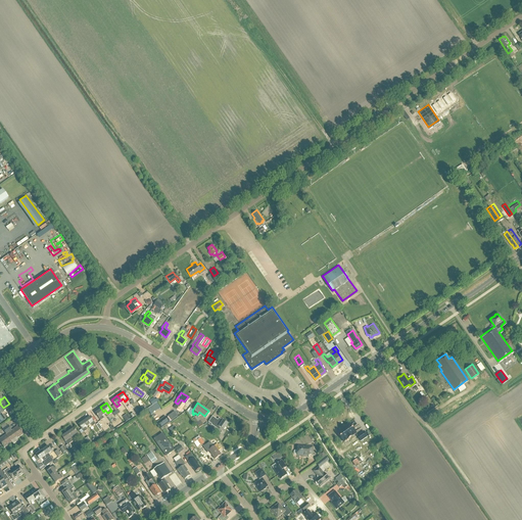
[(94,411),(97,416),(99,419),(103,416),(101,414),(103,412),(100,407),(94,411)]
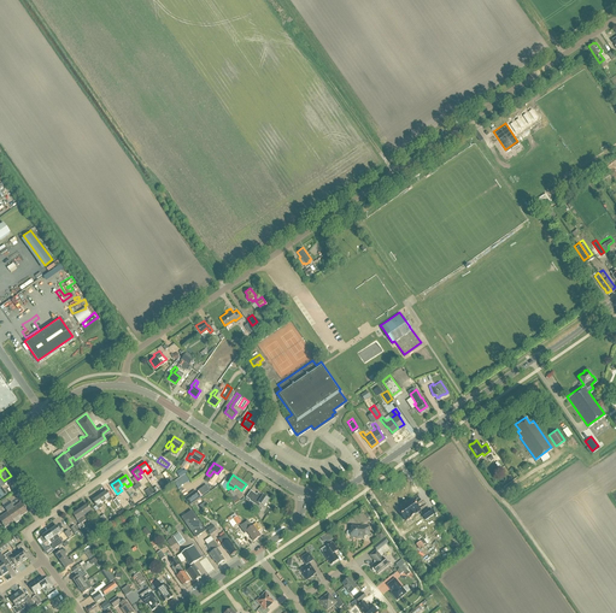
[(205,483),(198,488),(201,493),(209,488),(205,483)]
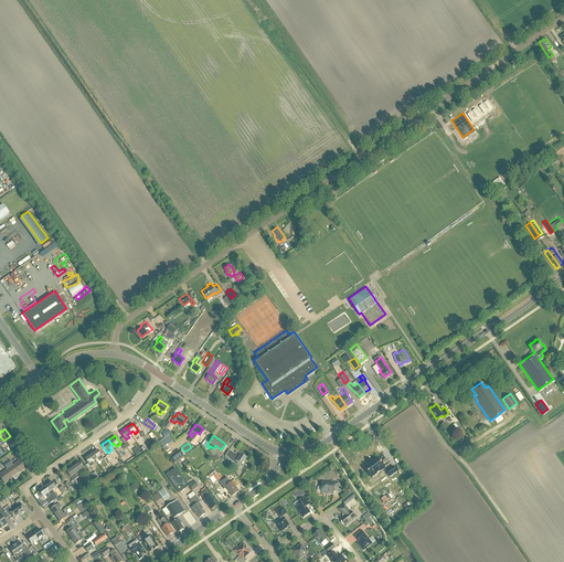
[(211,446),(209,448),(206,451),(214,460),(219,456),(213,448),(211,446)]
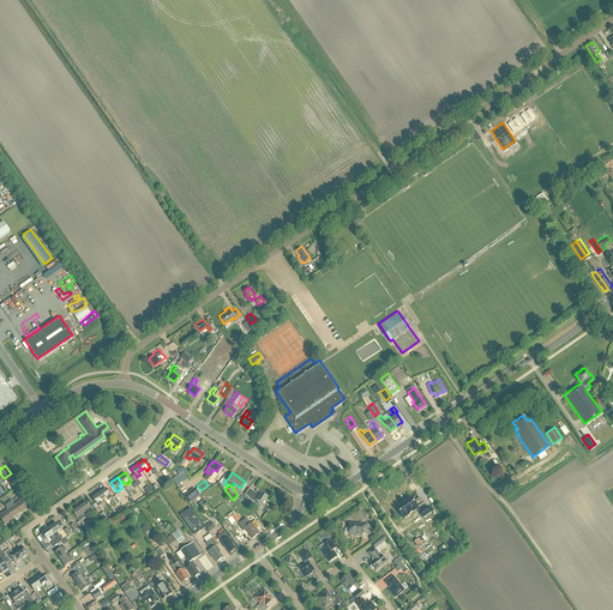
[(193,485),(184,493),(188,500),(198,493),(193,485)]
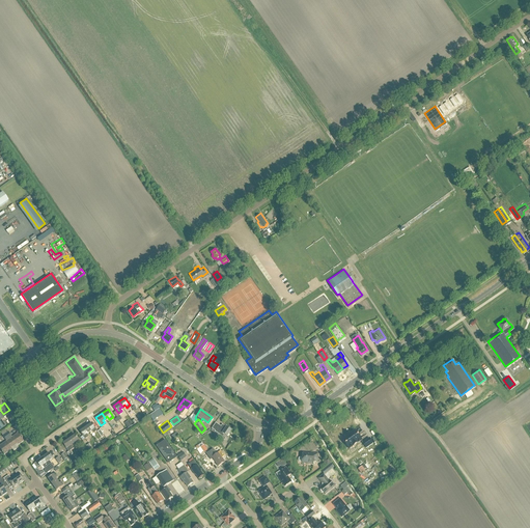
[(85,425),(88,429),(90,428),(92,431),(95,428),(90,421),(85,425)]
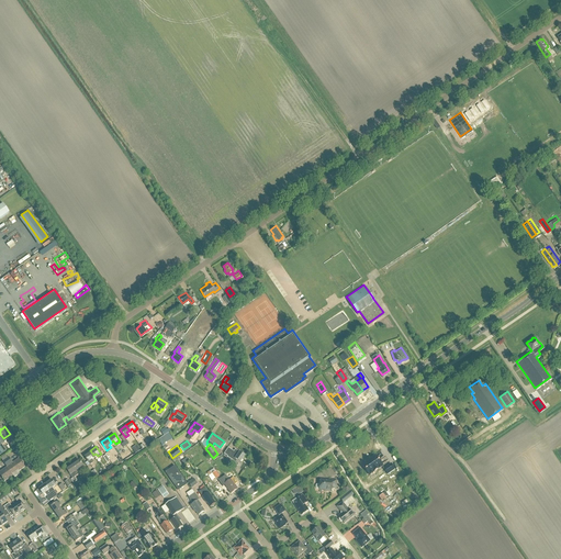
[(239,460),(244,454),(238,450),(234,447),(233,450),(227,446),(223,451),(226,454),(226,455),(233,459),(232,459),(235,461),(237,459),(239,460)]
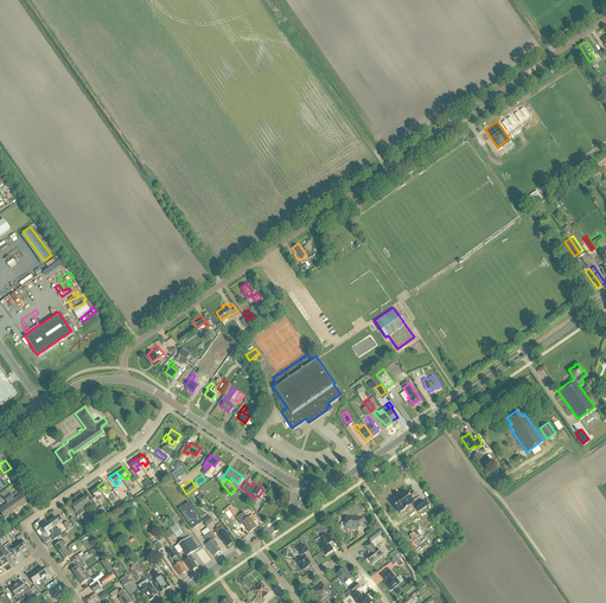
[(90,491),(94,495),(96,499),(100,496),(99,493),(101,491),(97,486),(90,491)]
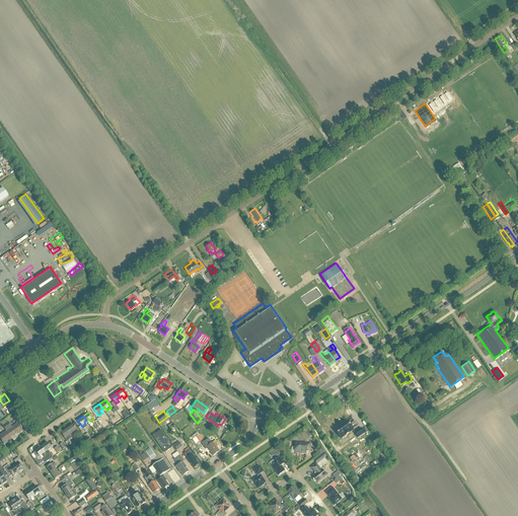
[(337,425),(334,427),(340,436),(352,428),(345,419),(342,421),(341,421),(337,424),(337,425)]
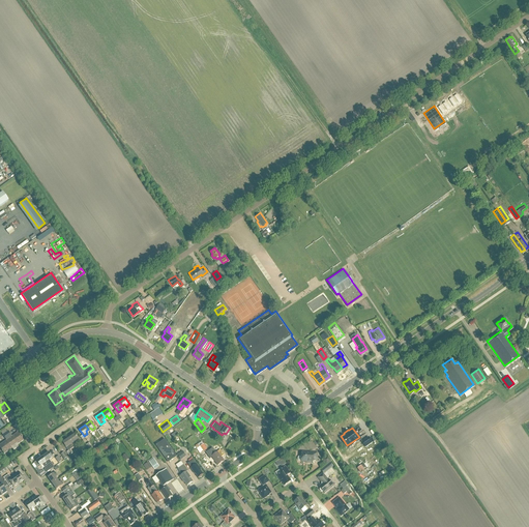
[(17,442),(23,438),(17,430),(11,434),(7,429),(2,433),(5,438),(0,441),(0,447),(3,451),(11,445),(12,447),(18,443),(17,442)]
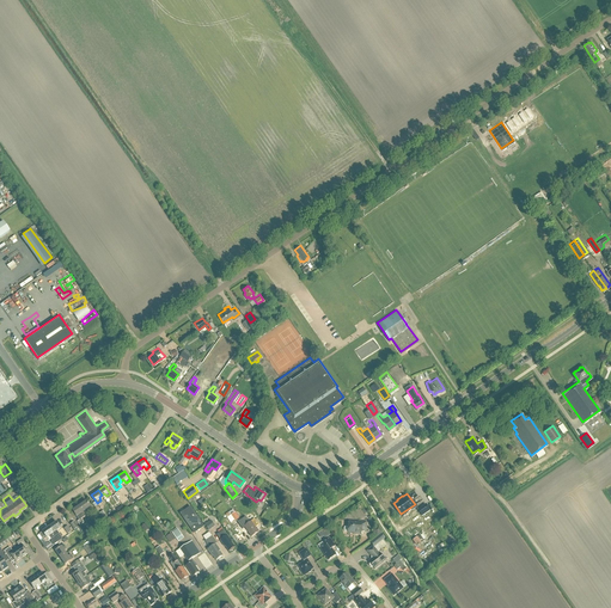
[(83,509),(86,514),(89,511),(87,510),(91,508),(89,504),(85,498),(78,503),(83,509)]
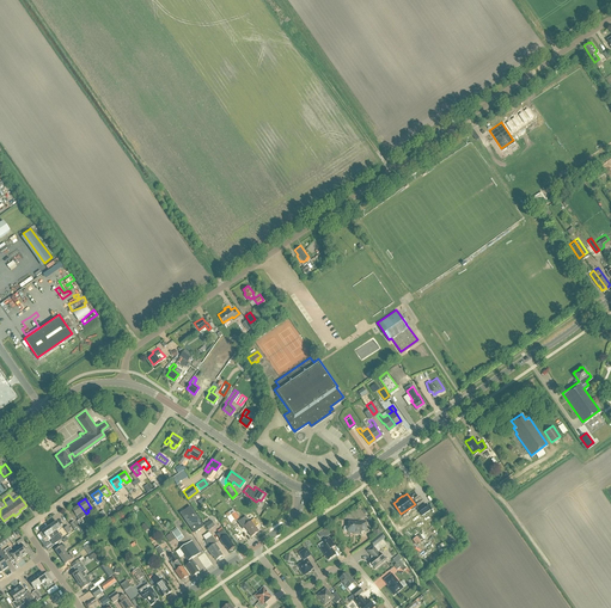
[(425,502),(416,507),(421,513),(428,508),(425,502)]
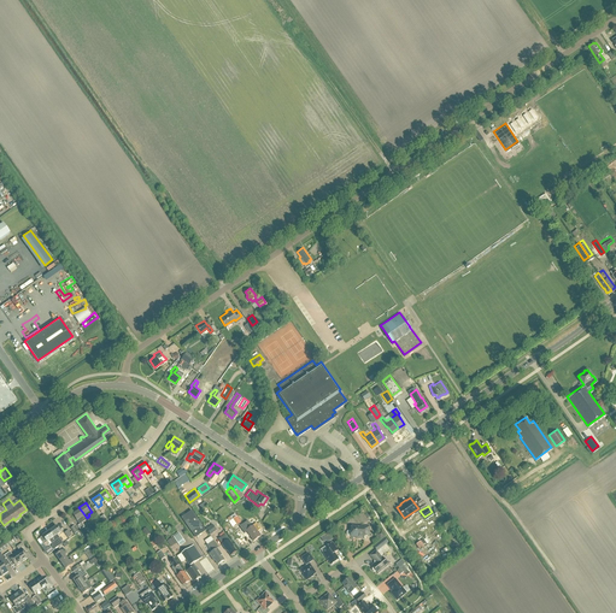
[(76,523),(78,526),(83,524),(81,520),(86,518),(82,513),(83,513),(78,507),(72,512),(78,522),(76,523)]
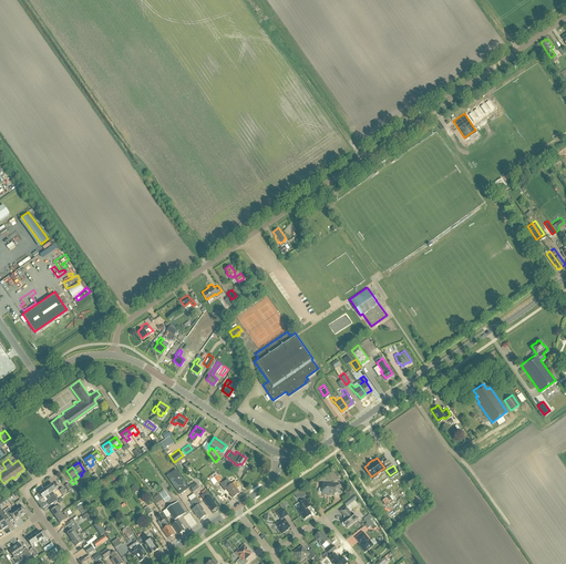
[(187,485),(175,468),(166,474),(178,492),(187,485)]
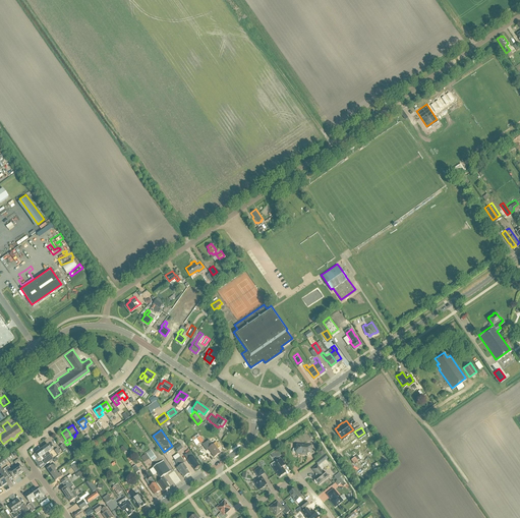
[(198,435),(192,439),(195,443),(198,441),(198,442),(203,440),(198,435)]
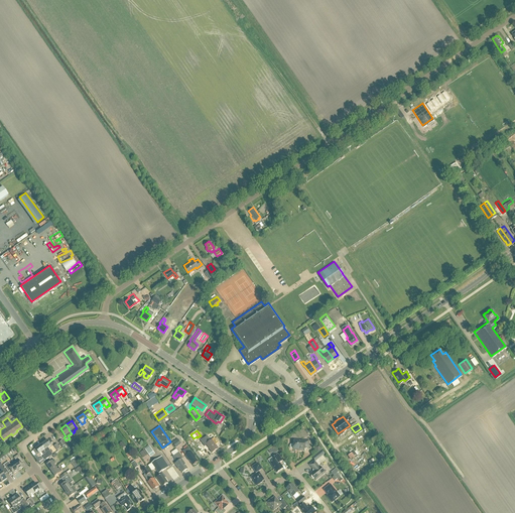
[(206,433),(200,438),(204,444),(205,443),(204,442),(205,442),(206,442),(211,451),(218,446),(215,442),(217,440),(214,435),(210,438),(206,433)]
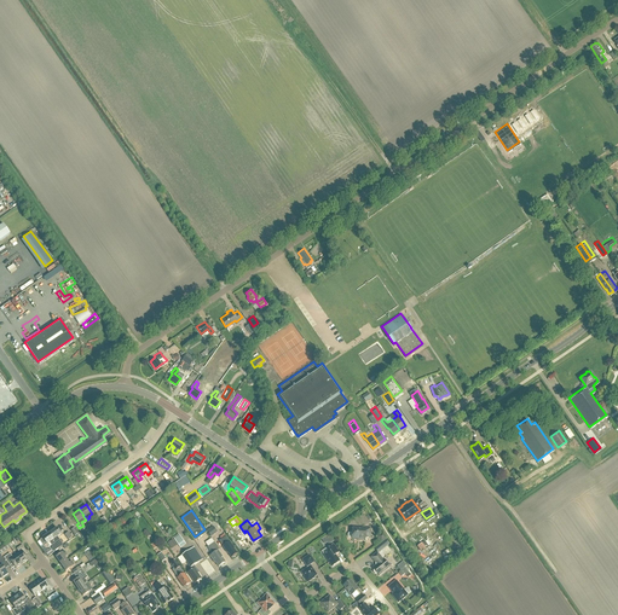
[(48,531),(58,545),(62,543),(56,534),(61,531),(56,524),(48,531)]
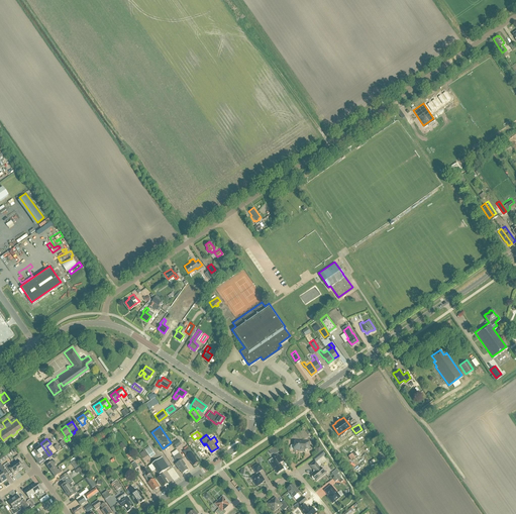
[(173,441),(176,446),(181,442),(178,438),(173,441)]
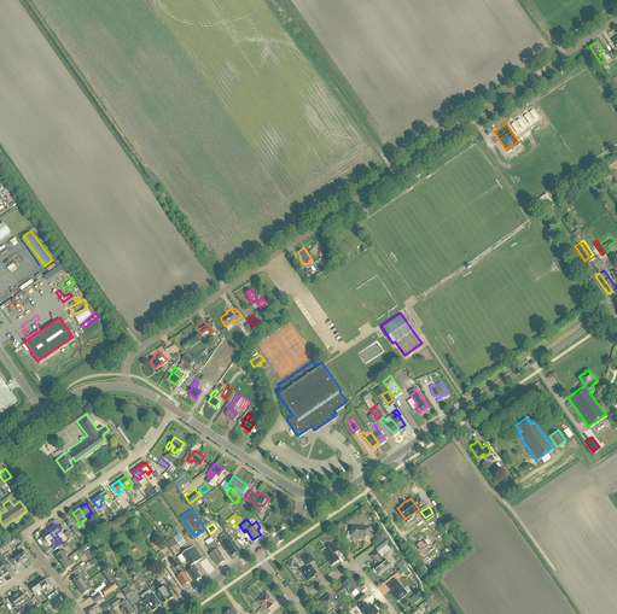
[(350,534),(358,536),(359,537),(364,537),(364,533),(368,533),(370,525),(365,524),(365,525),(350,524),(350,528),(350,530),(348,528),(347,530),(347,532),(347,533),(350,534)]
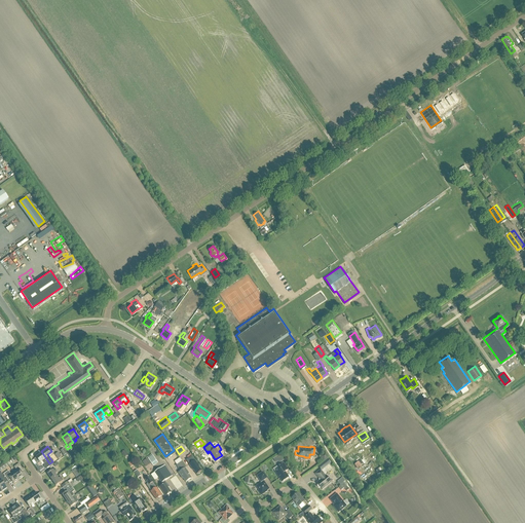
[(328,454),(325,450),(319,454),(323,458),(328,454)]
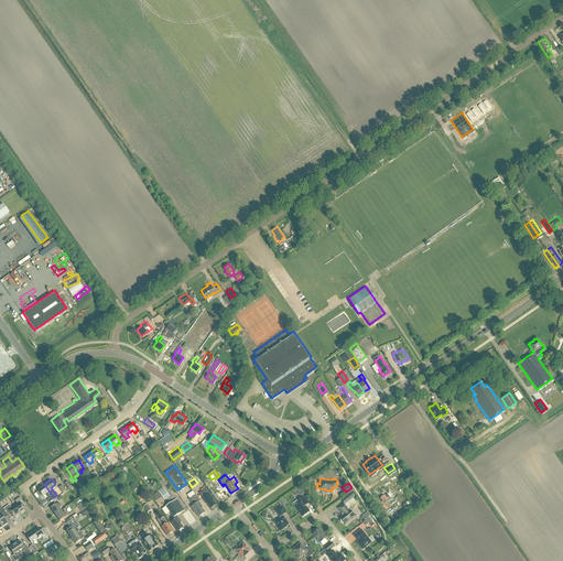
[(45,498),(47,500),(53,497),(44,484),(38,488),(42,494),(44,492),(46,495),(47,494),(49,496),(45,498)]
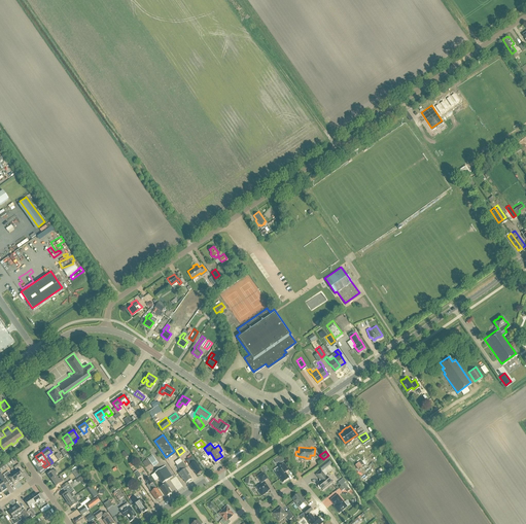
[(279,453),(275,456),(279,462),(283,459),(279,453)]
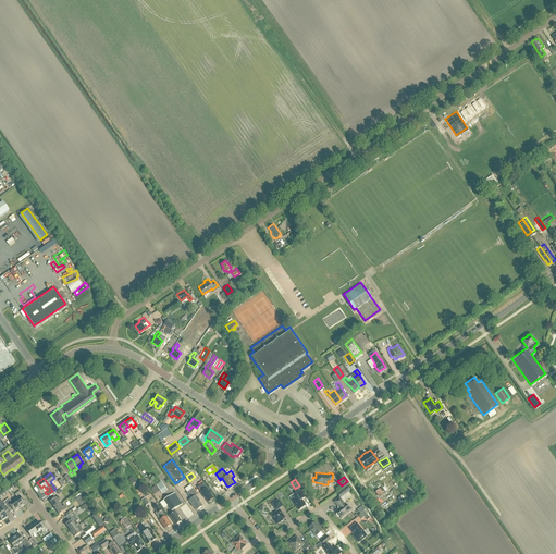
[(209,500),(211,499),(211,497),(212,496),(209,493),(210,492),(206,485),(202,481),(197,484),(200,489),(199,490),(204,496),(205,496),(207,501),(208,500),(209,500)]
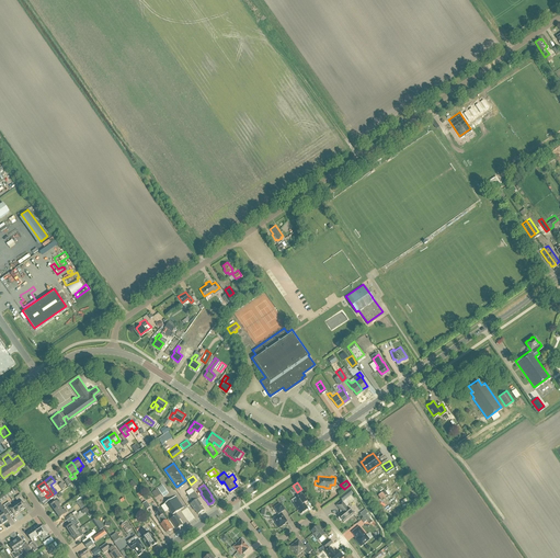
[(0,494),(2,498),(14,490),(11,486),(0,494)]
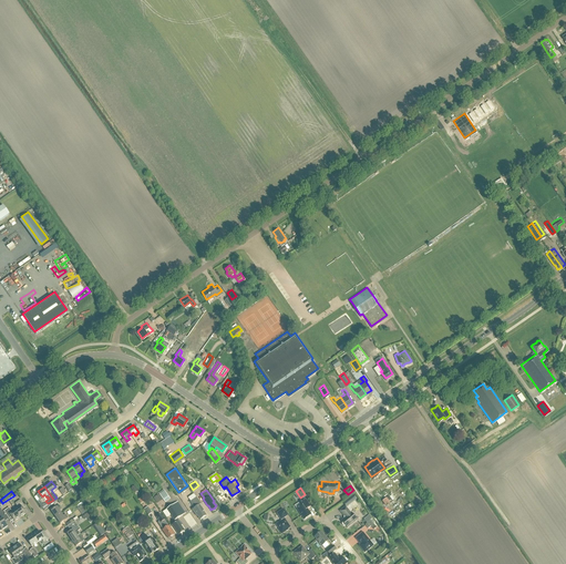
[(203,509),(198,502),(199,502),(195,495),(189,500),(193,505),(191,508),(195,514),(196,513),(198,518),(205,513),(203,509)]
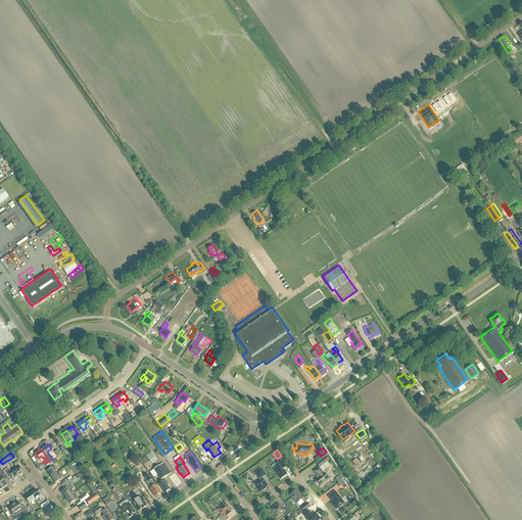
[(12,467),(17,474),(22,471),(20,467),(22,465),(17,458),(13,462),(15,465),(12,467)]
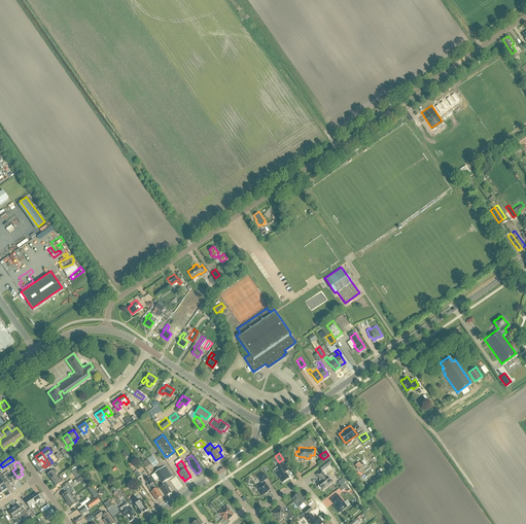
[(275,470),(281,481),(288,476),(284,470),(287,468),(283,461),(277,465),(279,468),(275,470)]
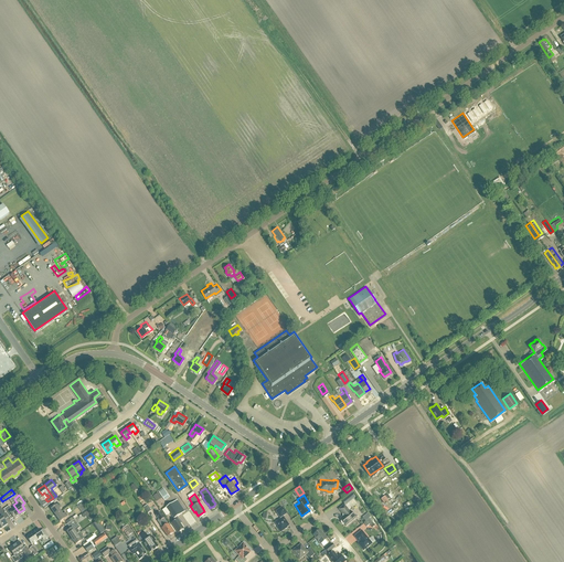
[(180,520),(176,513),(183,509),(176,498),(165,506),(174,518),(170,521),(177,530),(182,527),(179,521),(180,520)]
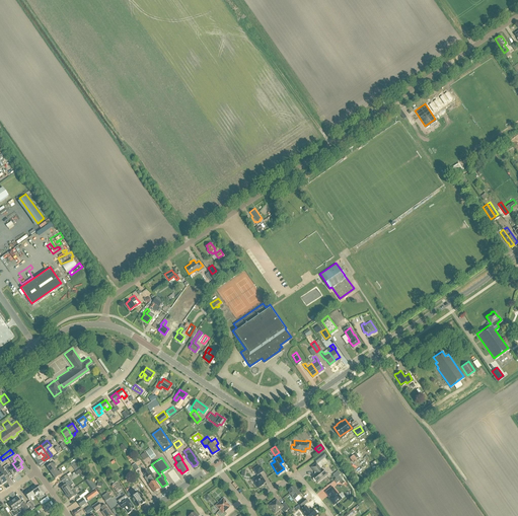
[(75,458),(70,462),(74,468),(79,464),(75,458)]
